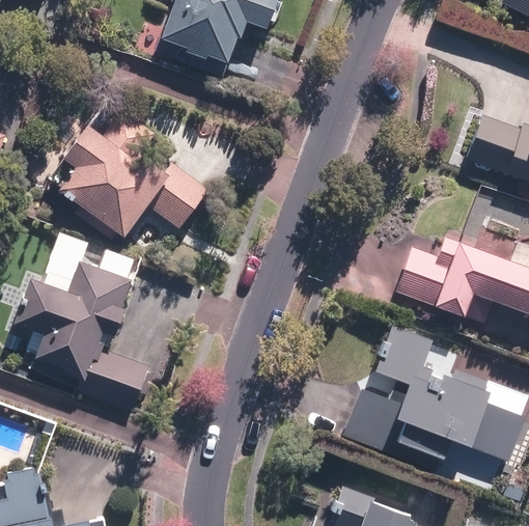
[(266,31),(276,0),(147,0),(146,3),(173,12),(165,36),(230,60),(244,23),(266,31)]
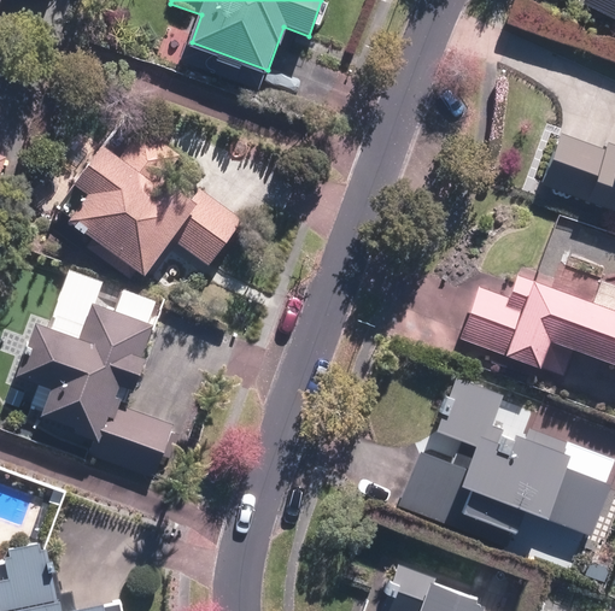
[(614,0),(589,0),(586,6),(614,18),(614,0)]
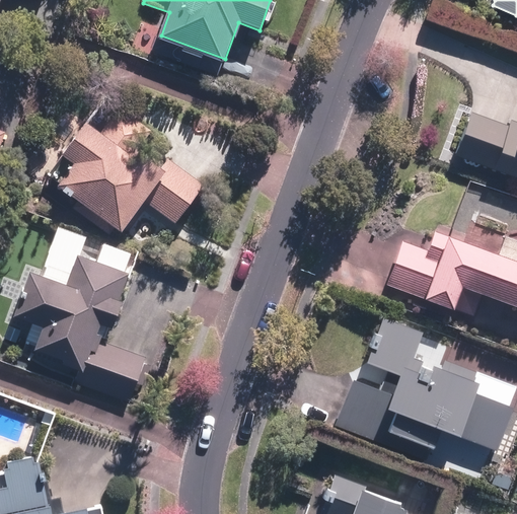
[(144,202),(175,224),(204,186),(169,159),(171,157),(100,104),(63,155),(75,164),(60,186),(122,232),(144,202)]
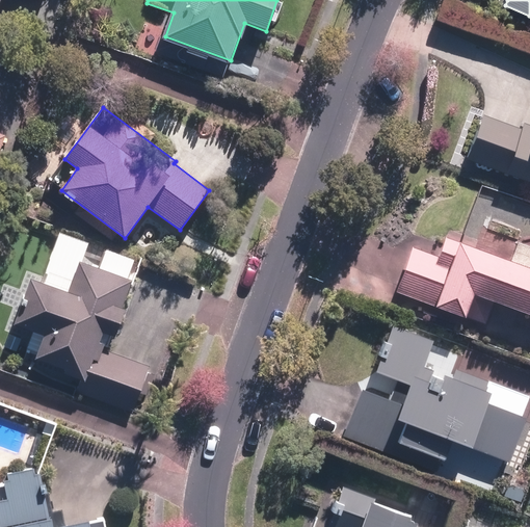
[(529,129),(488,114),(470,165),(529,186),(529,129)]
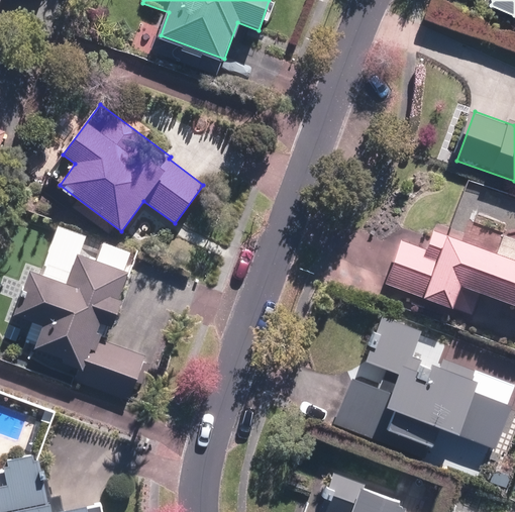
[(479,301),(481,301),(481,302),(514,313),(514,244),(501,240),(496,256),(495,256),(495,254),(406,221),(382,288),(471,321),(479,301)]
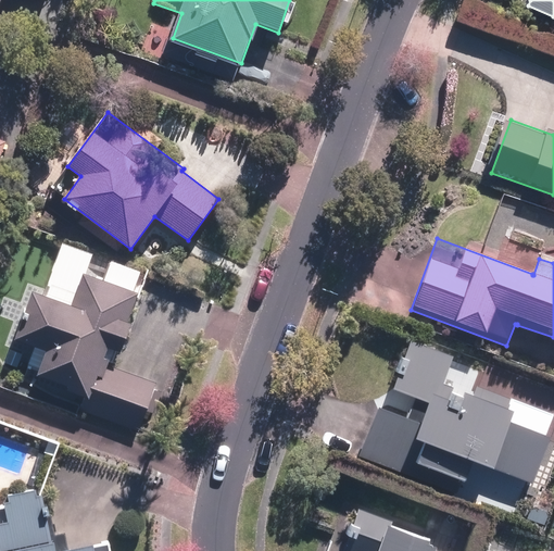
[(154,385),(104,372),(131,293),(71,273),(61,299),(30,289),(15,338),(45,348),(35,377),(86,395),(78,424),(140,440),(154,385)]
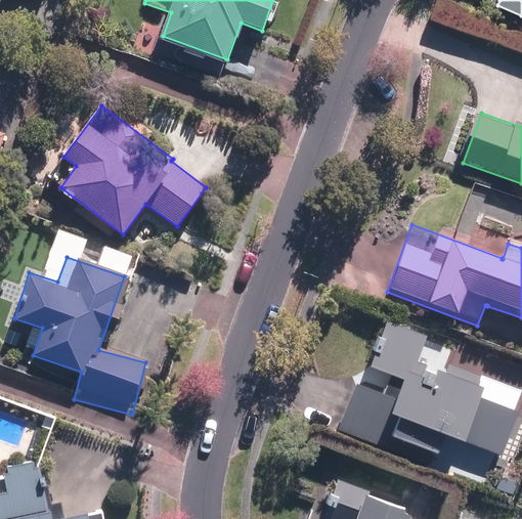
[(394,415),(497,455),(519,399),(420,361),(429,335),(386,320),(368,371),(398,381),(393,393),(356,380),(339,431),(383,447),(394,415)]
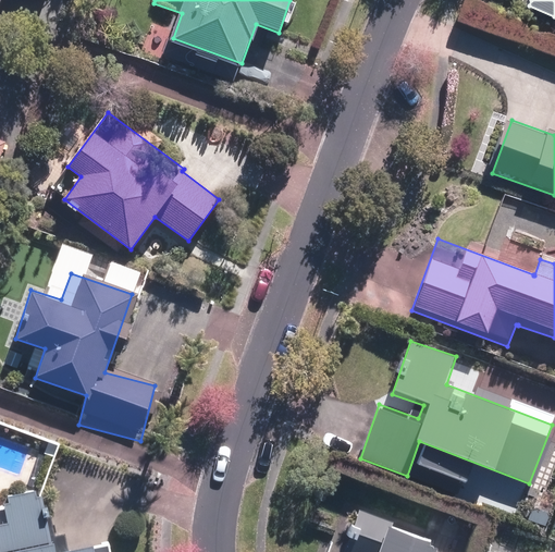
[(53,541),(45,498),(0,506),(0,551),(98,551),(97,546),(66,551),(60,551),(58,540),(53,541)]
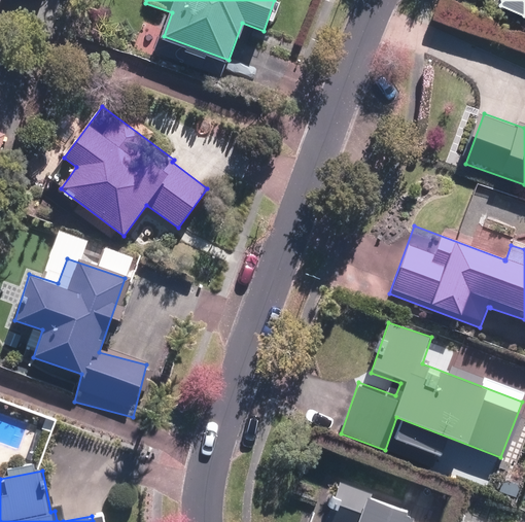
[(414,521),(417,513),(369,496),(359,521),(414,521)]
